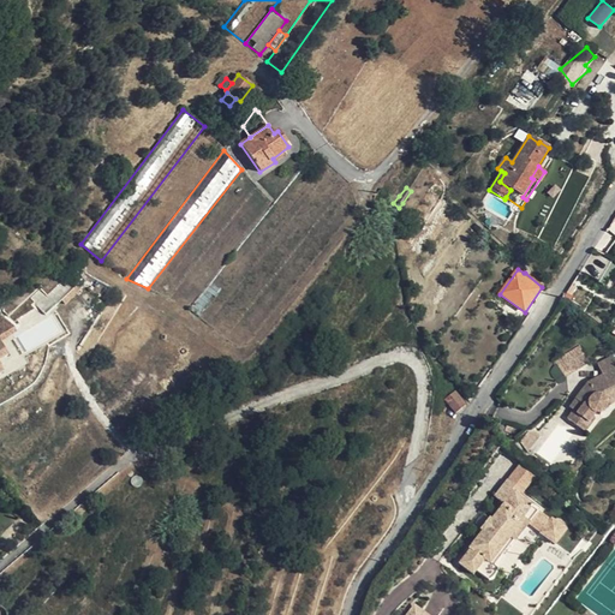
[(31,297),(46,312),(54,305),(55,304),(40,290),(31,297)]
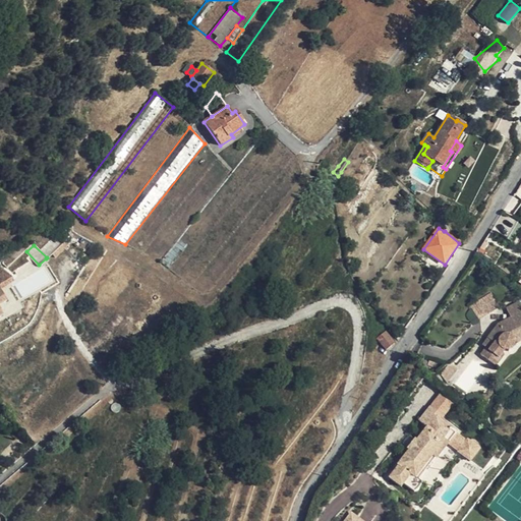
[(46,283),(53,279),(47,267),(40,271),(46,283)]
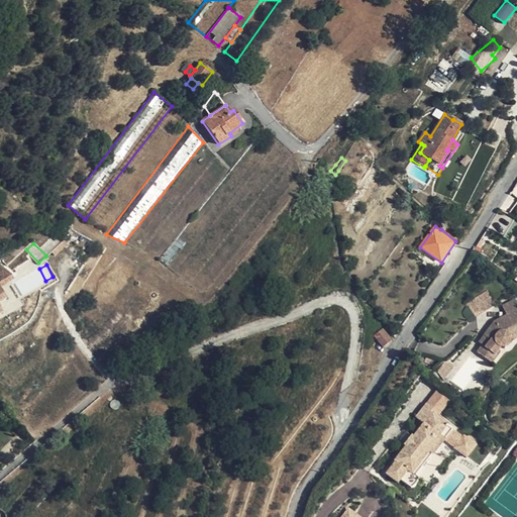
[(1,266),(0,266),(0,286),(14,279),(1,266)]
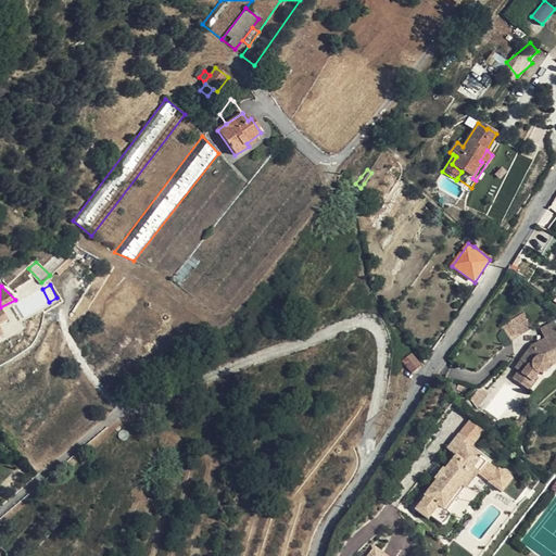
[(512,341),(533,329),(525,314),(502,327),(512,341)]
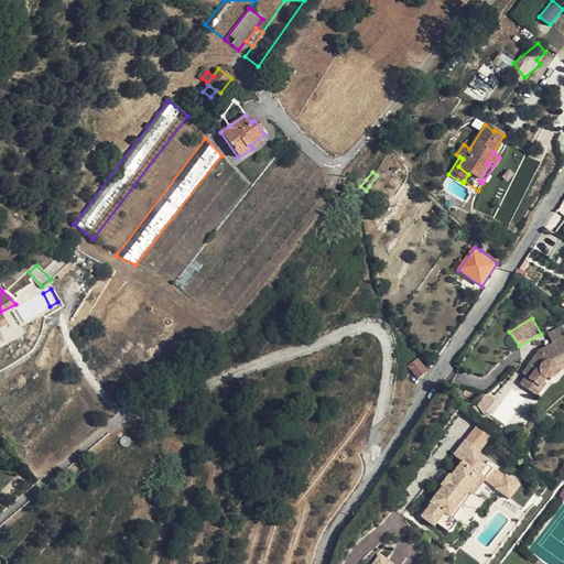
[(553,346),(563,329),(563,328),(563,327),(549,334),(553,345),(553,346)]
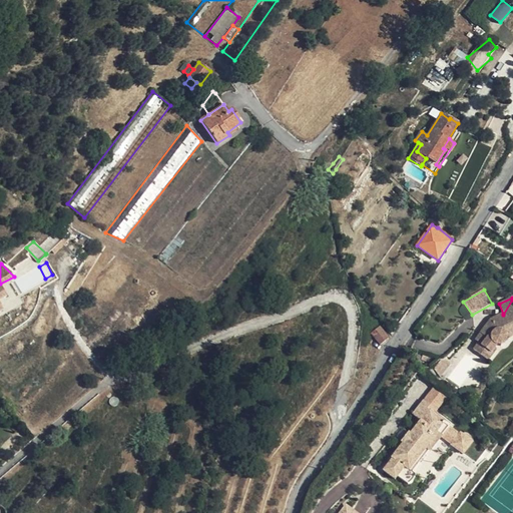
[(482,346),(492,357),(496,351),(495,349),(498,345),(501,345),(503,344),(505,343),(507,339),(506,335),(512,332),(512,300),(503,315),(482,346)]
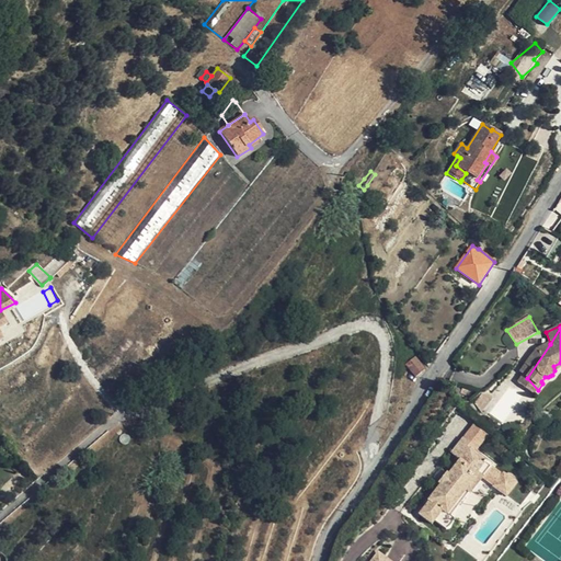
[(527,378),(550,344),(550,343),(537,350),(525,364),(529,368),(524,376),(518,384),(534,396),(538,390),(527,378)]
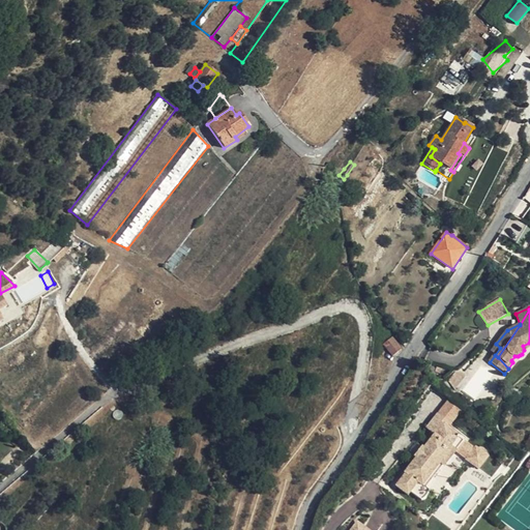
[(391,336),(383,344),(393,356),(402,349),(391,336)]
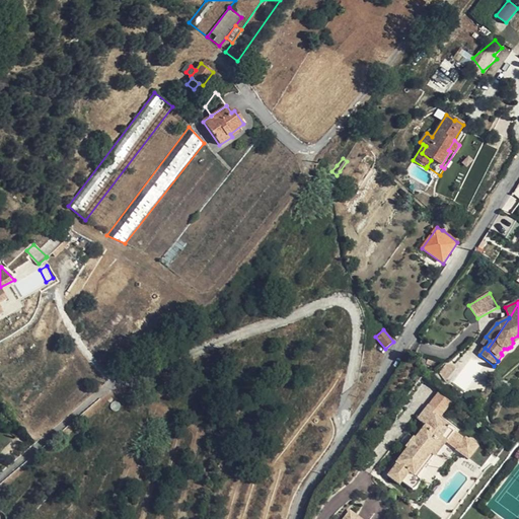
[(480,344),(485,348),(490,341),(486,337),(480,344)]
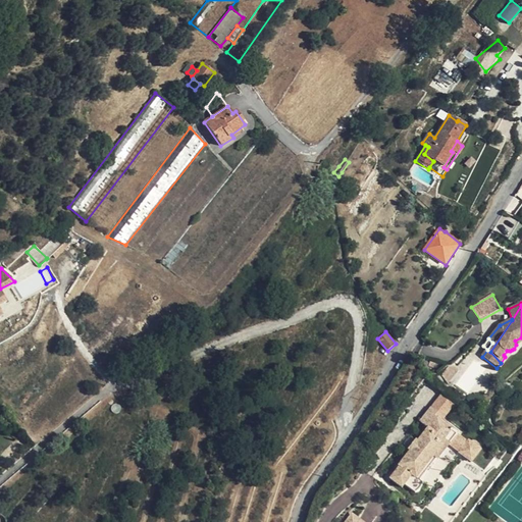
[(448,367),(441,375),(448,384),(459,371),(453,366),(448,367)]
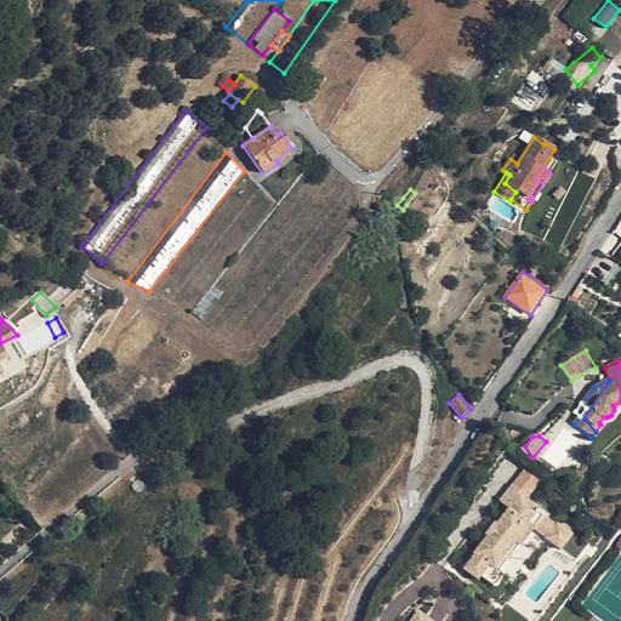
[(485,540),(511,559),(522,546),(523,547),(535,531),(522,522),(533,506),(525,501),(528,497),(513,486),(500,503),(507,511),(495,528),(493,525),(485,535),(488,537),(485,540)]
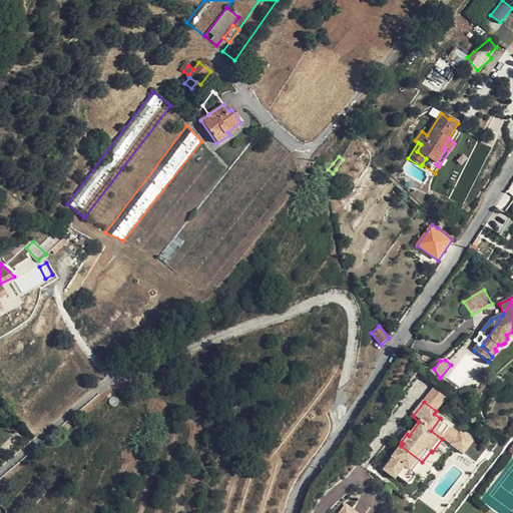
[(462,454),(471,446),(473,444),(471,441),(473,439),(473,437),(472,435),(470,433),(468,433),(465,433),(463,432),(461,434),(440,418),(431,431),(442,439),(462,454)]
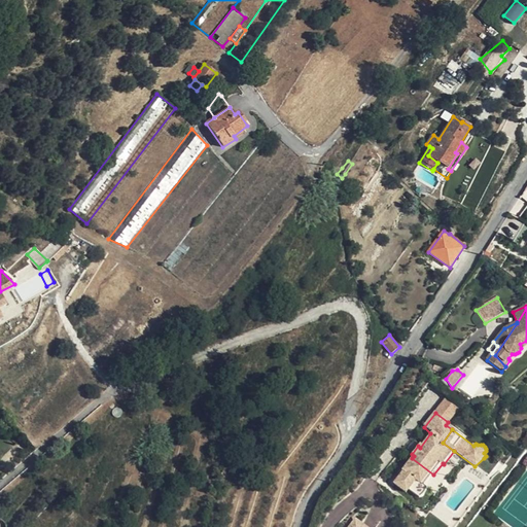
[(290,458),(282,469),(290,476),(300,465),(290,458)]
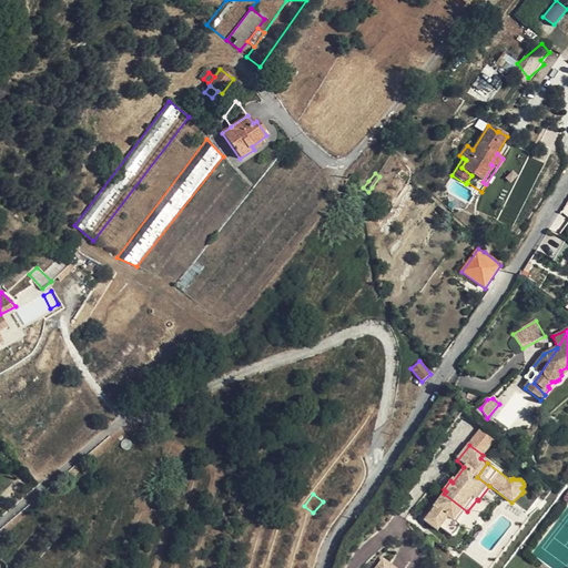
[(467,511),(444,494),(434,508),(435,509),(426,523),(437,530),(440,528),(450,536),(454,537),(457,536),(459,534),(462,531),(463,529),(462,526),(459,523),(467,511)]
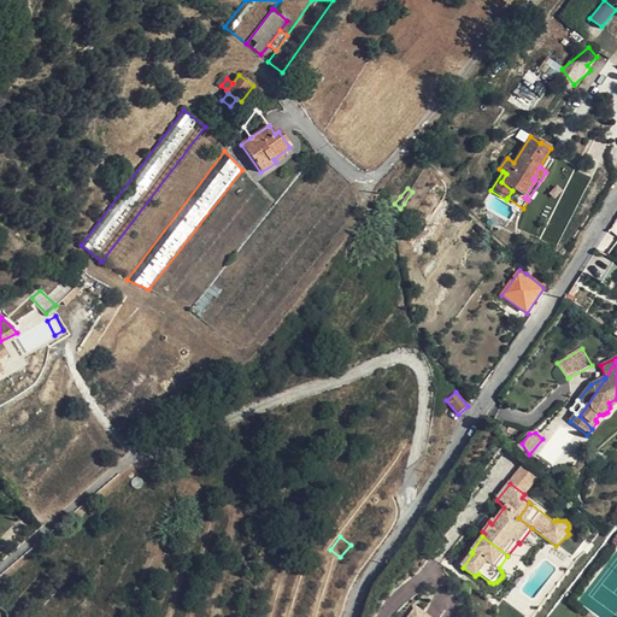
[(566,536),(556,546),(558,547),(566,536)]
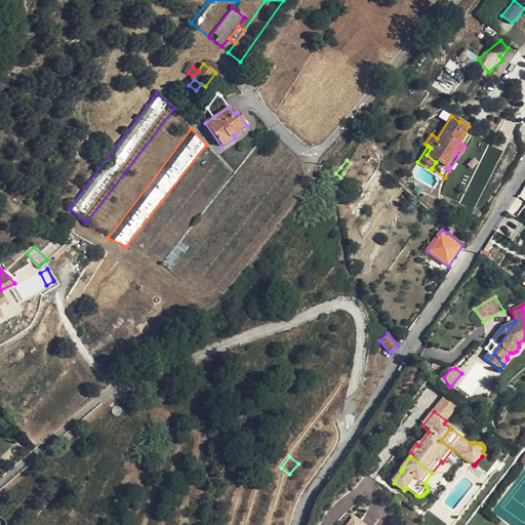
[(294,502),(299,492),(286,485),(281,494),(294,502)]
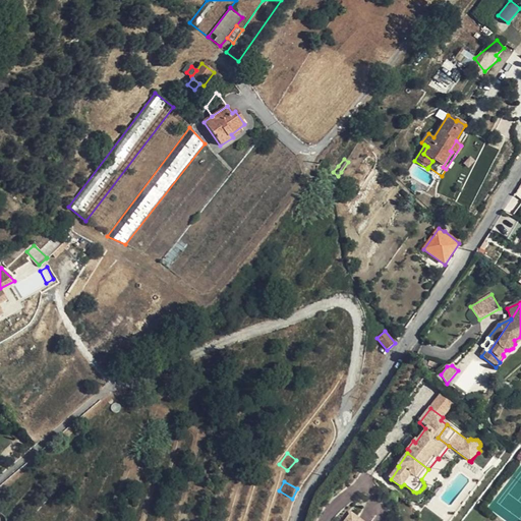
[(234,504),(242,506),(243,507),(248,491),(239,488),(234,504)]
